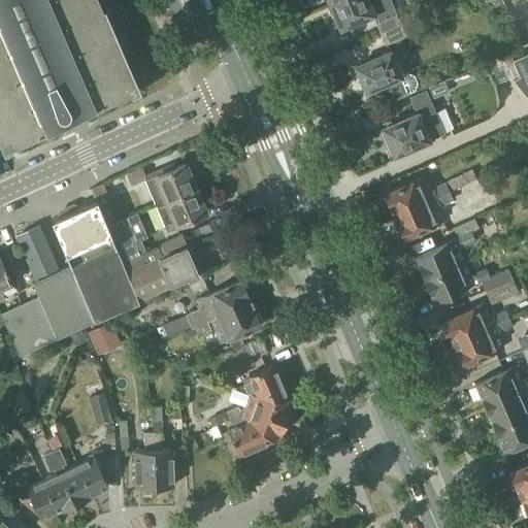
[(0,0),(0,134),(6,132),(11,144),(56,126),(52,112),(55,110),(56,112),(57,113),(58,114),(59,114),(62,116),(63,116),(64,114),(65,114),(67,113),(68,111),(69,110),(69,108),(69,107),(68,105),(78,100),(86,112),(130,93),(125,81),(132,78),(118,45),(111,48),(101,27),(108,24),(98,0),(0,0)]
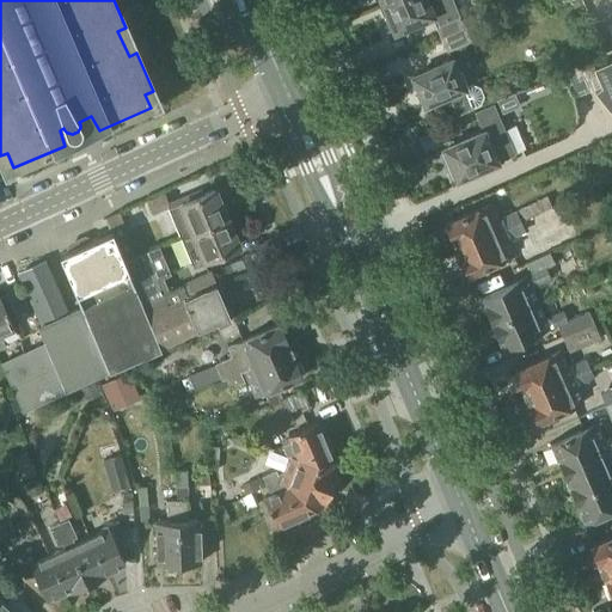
[(393,0),(381,5),(387,19),(385,23),(389,31),(393,31),(393,32),(433,16),(436,25),(457,17),(450,0),(393,0)]
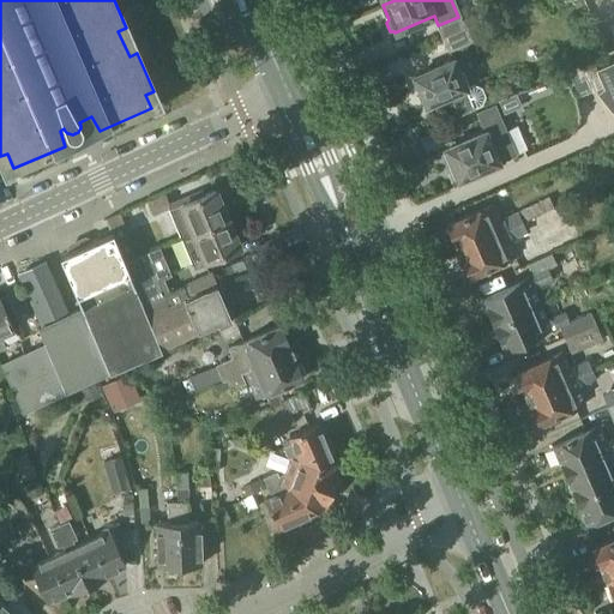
[(443,38),(463,30),(458,17),(438,25),(443,38)]
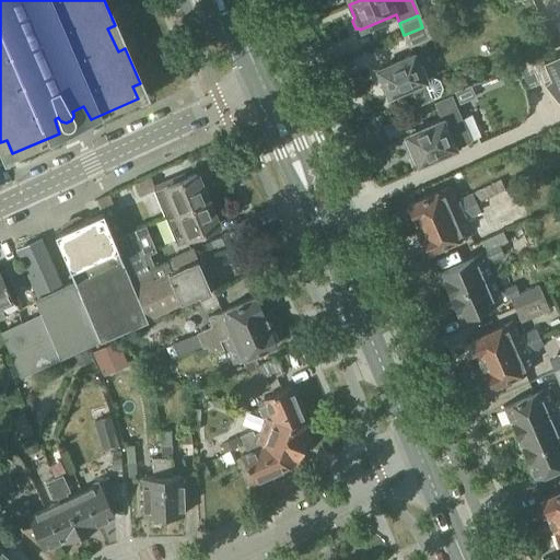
[(422,27),(404,35),(409,47),(428,38),(422,27)]
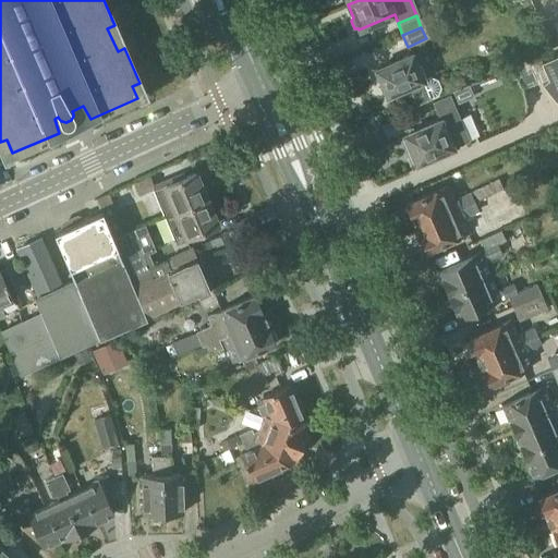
[(407,95),(413,109),(438,99),(441,93),(438,83),(432,80),(422,81),(411,55),(371,73),(385,105),(407,95)]
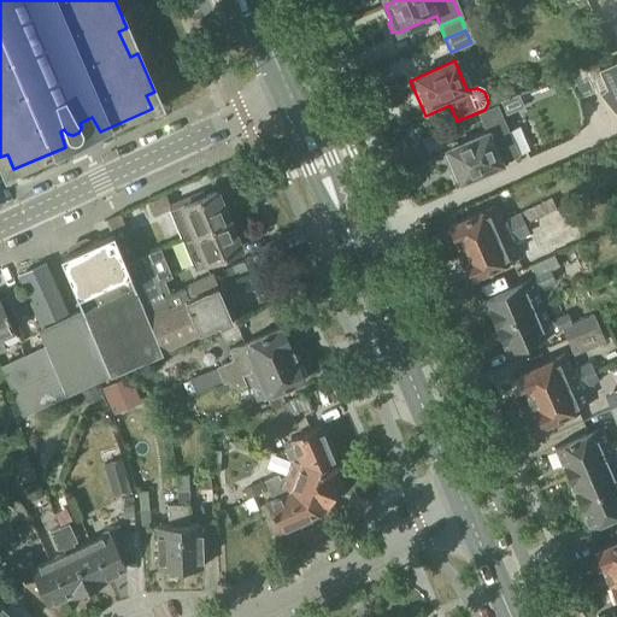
[(616,60),(599,69),(606,86),(599,90),(616,113),(616,60)]
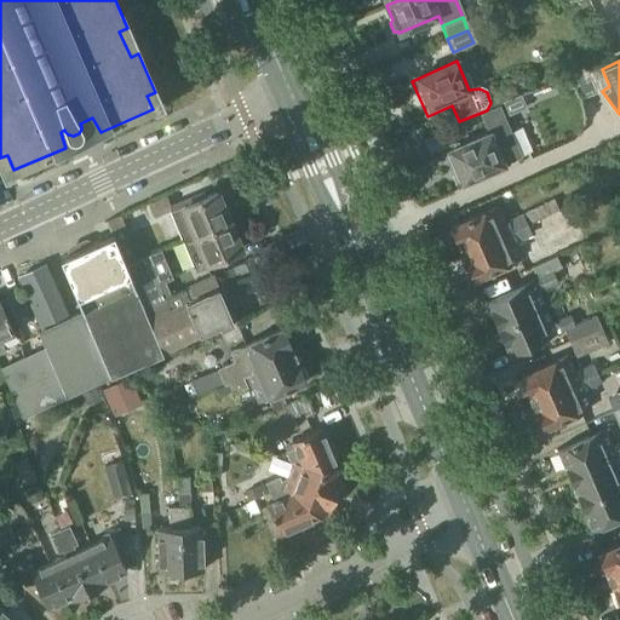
[(463,183),(522,158),(505,118),(509,116),(504,104),(481,114),(489,135),(449,151),(457,166),(452,170),(455,178),(461,179),(463,183)]
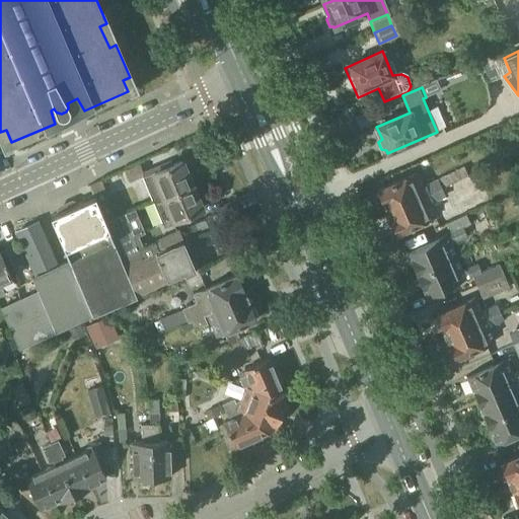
[(395,109),(391,99),(381,103),(385,114),(395,109)]
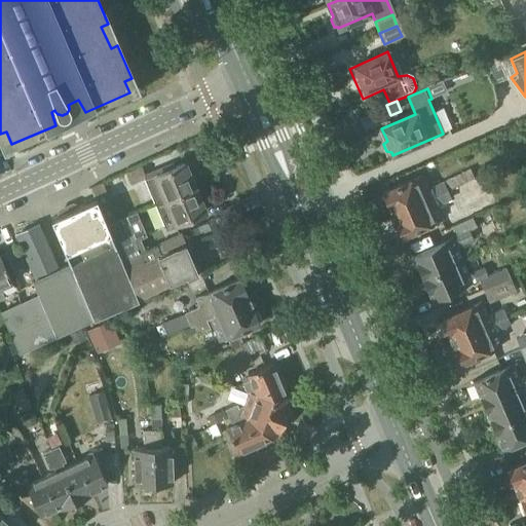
[(176,167),(173,161),(143,175),(144,178),(155,204),(194,187),(184,163),(176,167)]
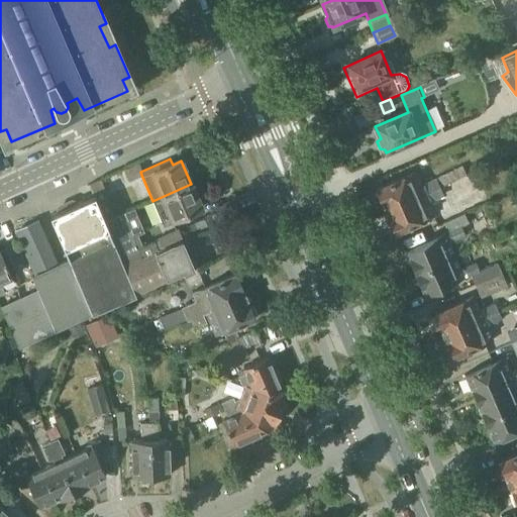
[(141,175),(140,172),(138,167),(126,173),(130,180),(141,175)]
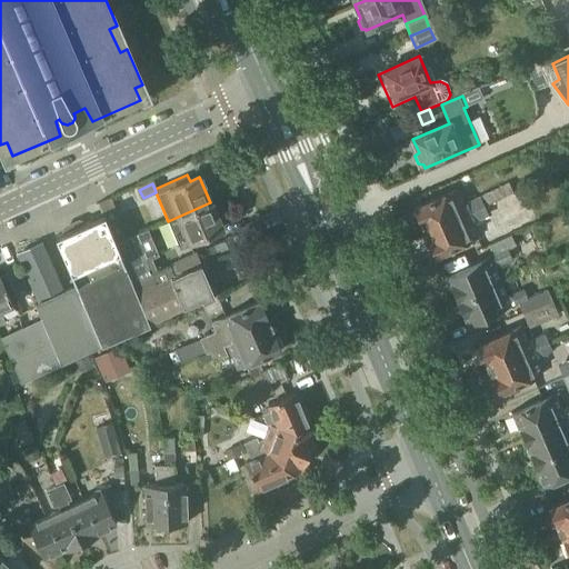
[(470,211),(483,206),(511,193),(508,185),(466,202),(470,211)]
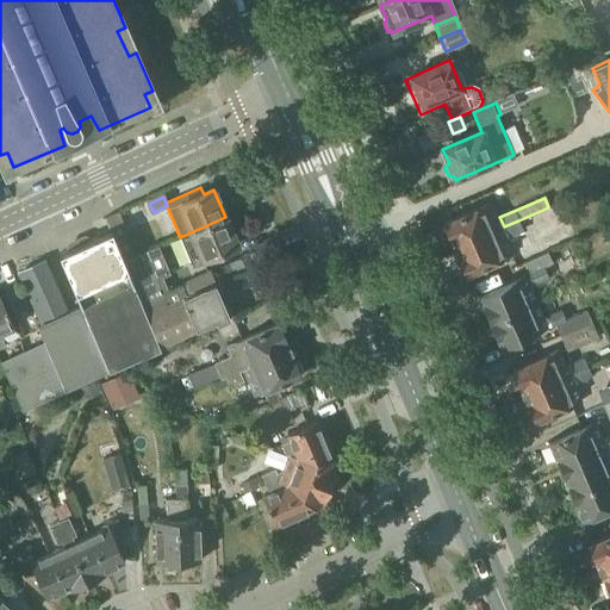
[(454,249),(500,229),(490,203),(481,207),(480,206),(443,223),(454,249)]
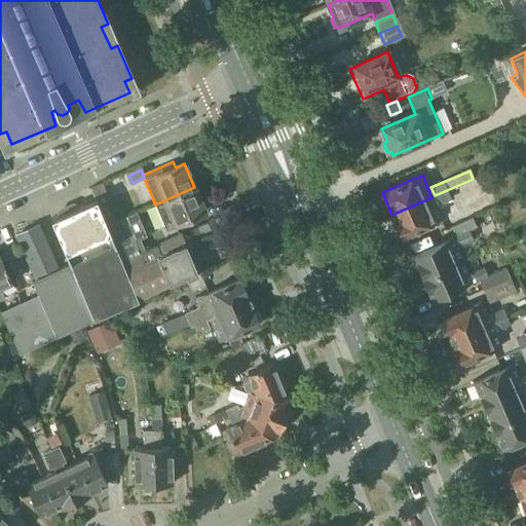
[(110,224),(118,221),(103,184),(90,189),(98,207),(106,226),(107,225),(109,224),(110,224)]
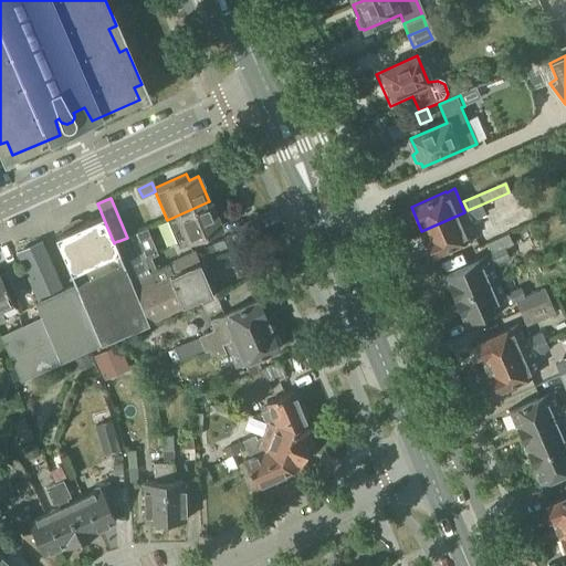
[(182,247),(201,239),(200,237),(221,228),(209,201),(167,220),(177,243),(180,242),(182,247)]
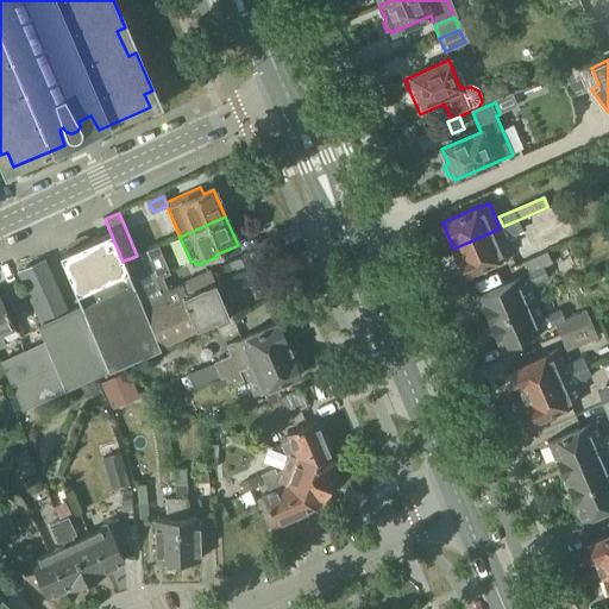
[(105,219),(104,219),(110,233),(60,255),(108,371),(161,349),(159,345),(123,262),(113,239),(105,219)]
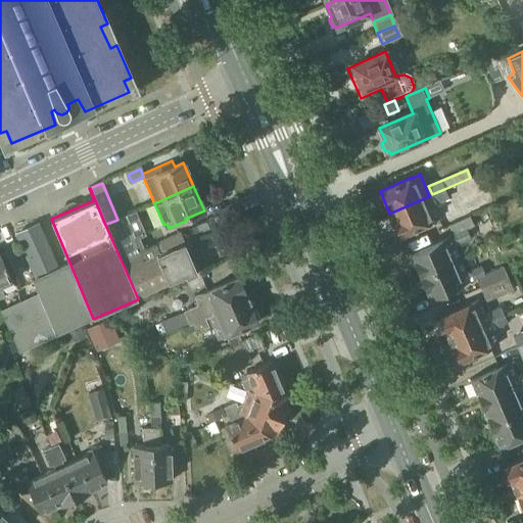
[(444,189),(432,194),(436,203),(448,198),(444,189)]
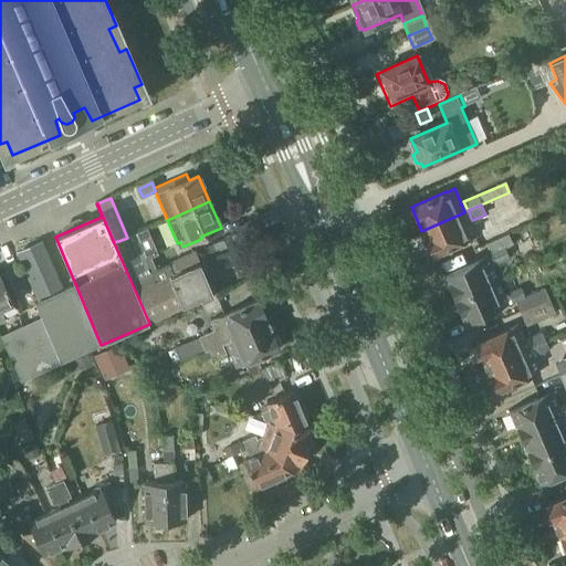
[(464,212),(421,231),(432,255),(467,240),(467,239),(474,236),(464,212)]
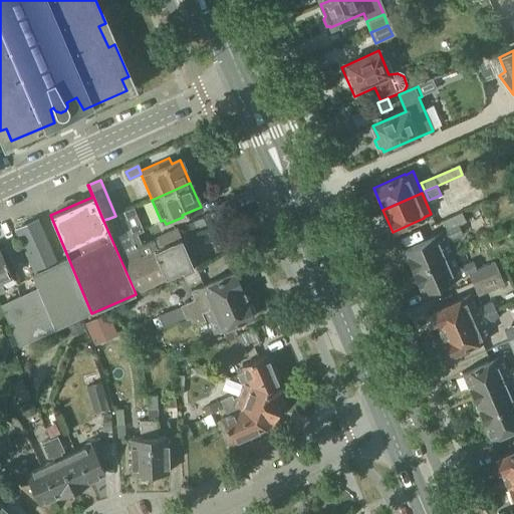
[(445,231),(458,226),(465,222),(461,212),(441,221),(445,231)]
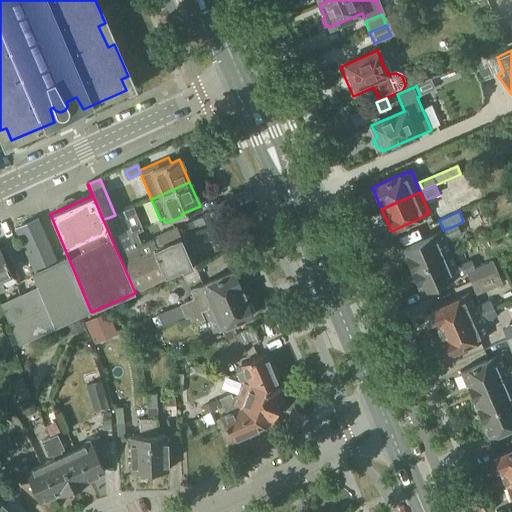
[(119,255),(136,247),(121,212),(115,215),(107,218),(106,218),(104,219),(119,255)]
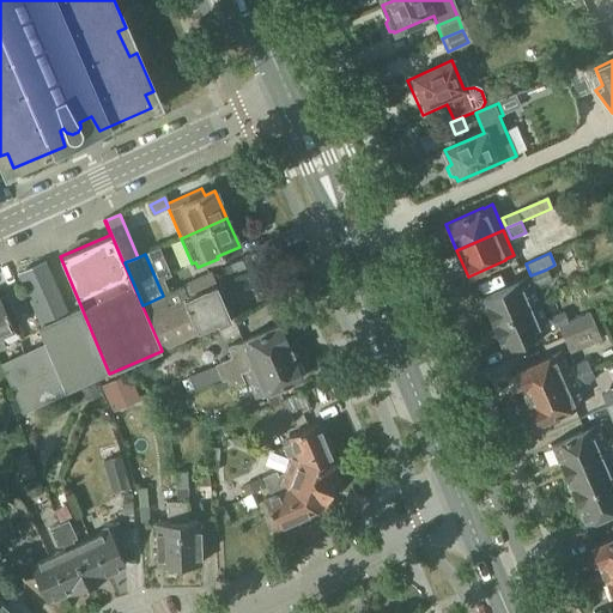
[(68,314),(46,262),(19,274),(42,327),(38,328),(65,393),(109,375),(82,309),(68,314)]
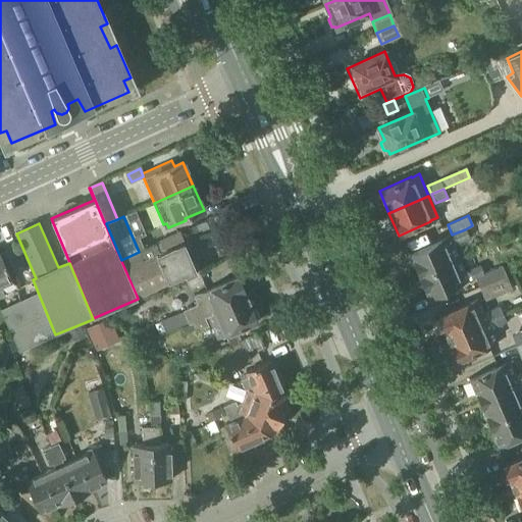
[(465,229),(452,235),(450,236),(454,245),(469,238),(465,229)]
